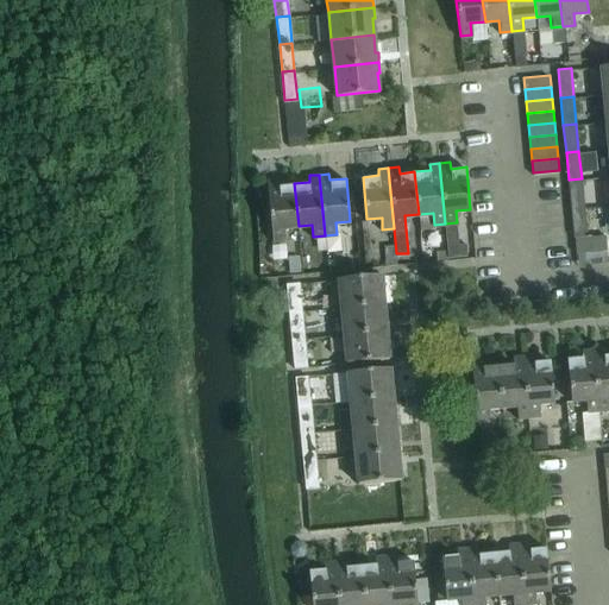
[(299,226),(294,183),(278,186),(278,178),(268,180),(272,240),(284,239),(283,227),(299,226)]
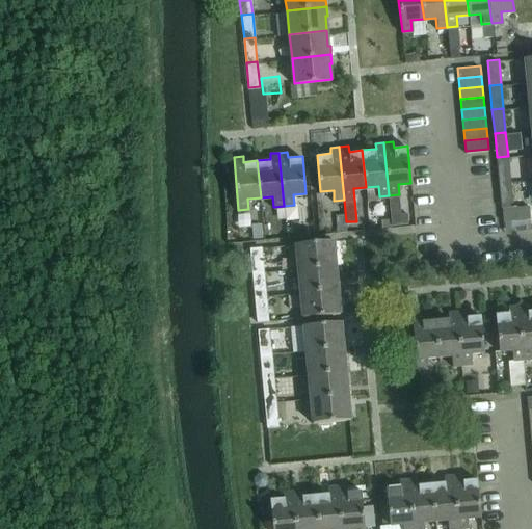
[(499,181),(510,180),(508,156),(497,157),(499,181)]
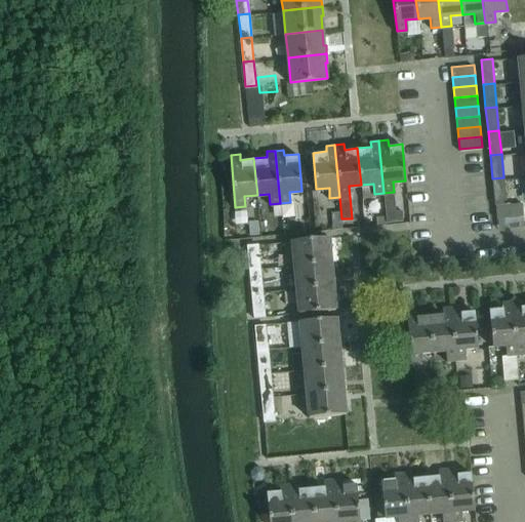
[(503,177),(492,178),(495,203),(506,202),(503,177)]
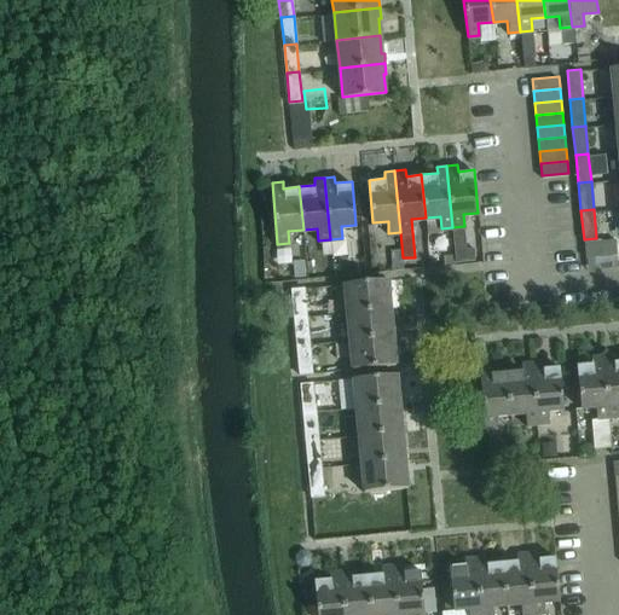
[(347,311),(391,307),(388,289),(391,289),(389,278),(387,279),(387,278),(345,282),(347,311)]
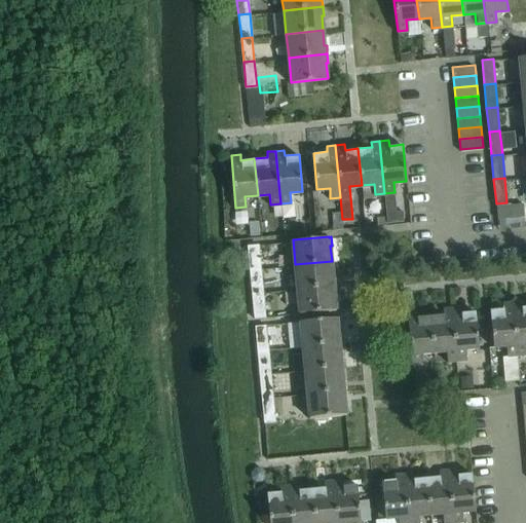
[(250,267),(261,266),(258,244),(248,245),(250,267)]
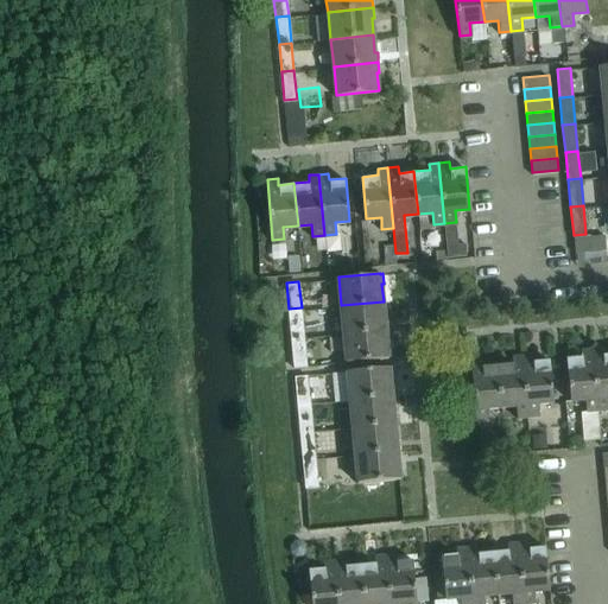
[(343,332),(388,328),(387,318),(385,318),(384,302),(341,305),(343,332)]
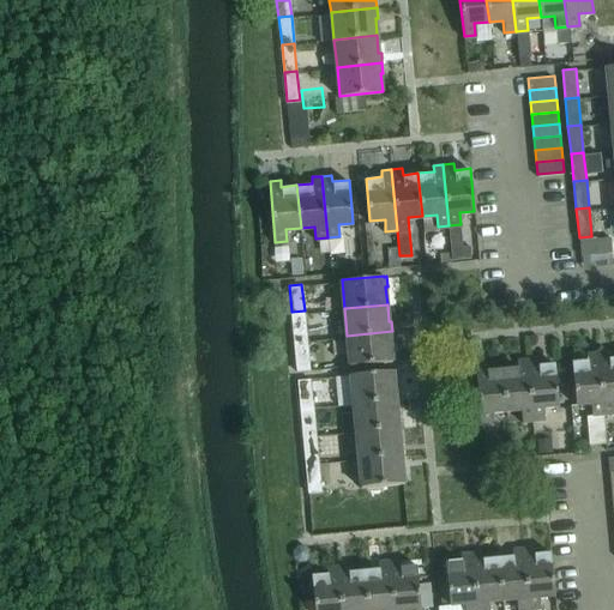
[(294,340),(307,339),(305,310),(292,312),(294,340)]
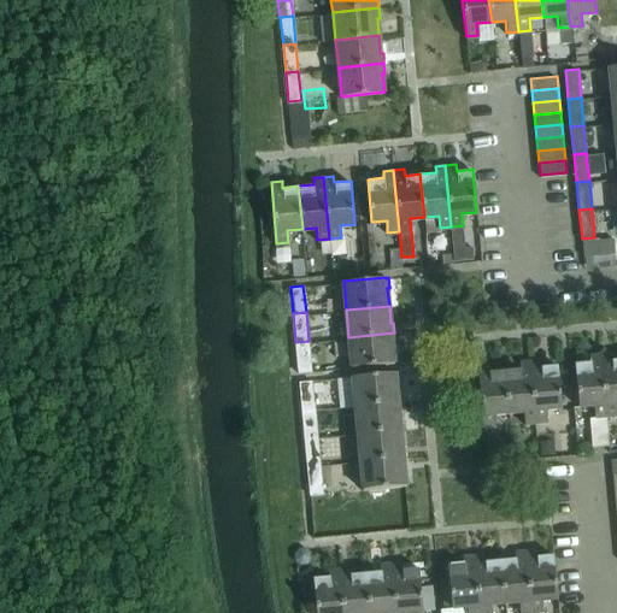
[(394,332),(348,337),(351,365),(394,363),(393,345),(395,343),(394,332)]
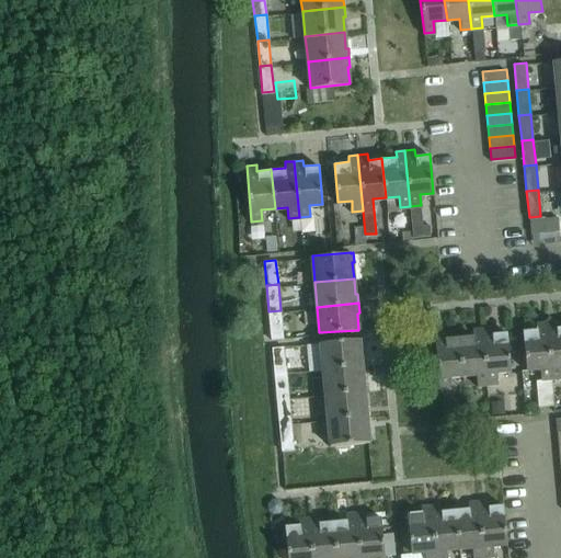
[(281,310),(268,311),(272,338),(283,337),(281,310)]
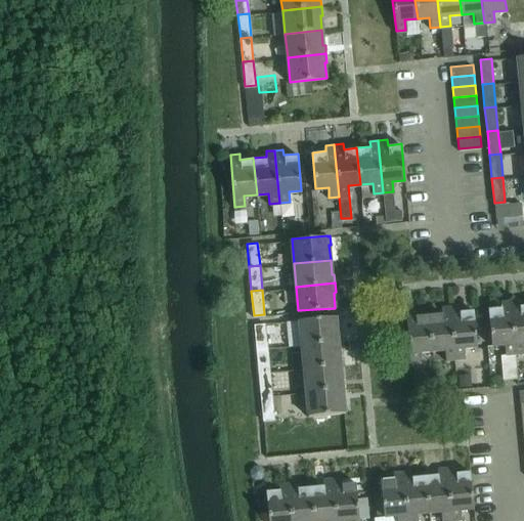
[(523,341),(523,304),(519,305),(519,299),(510,300),(515,352),(523,351),(523,345),(523,341)]
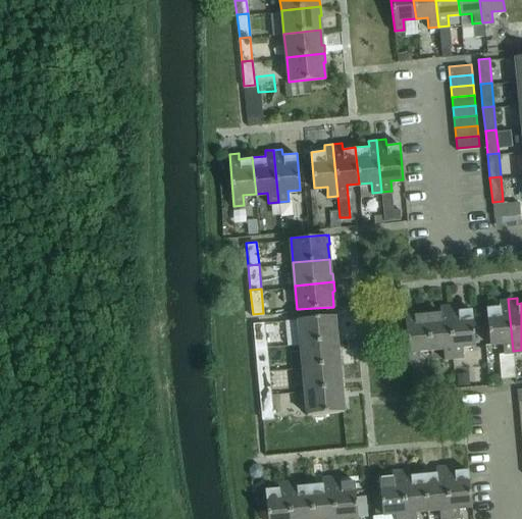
[(513,351),(508,299),(500,300),(501,305),(486,307),(489,343),(503,342),(504,352),(499,353),(501,377),(515,376),(513,351)]
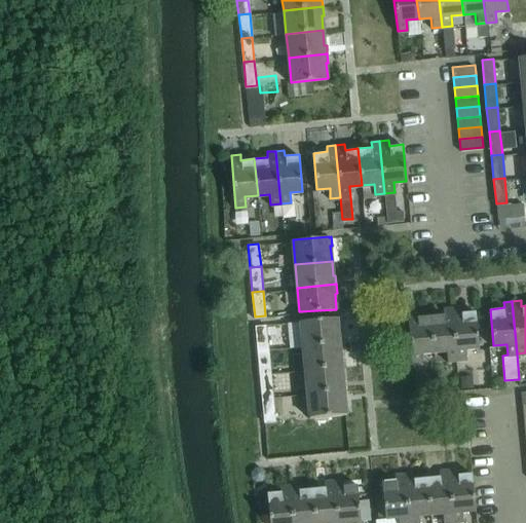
[(452,307),(457,360),(466,359),(465,348),(479,347),(475,310),(461,311),(460,306),(452,307)]
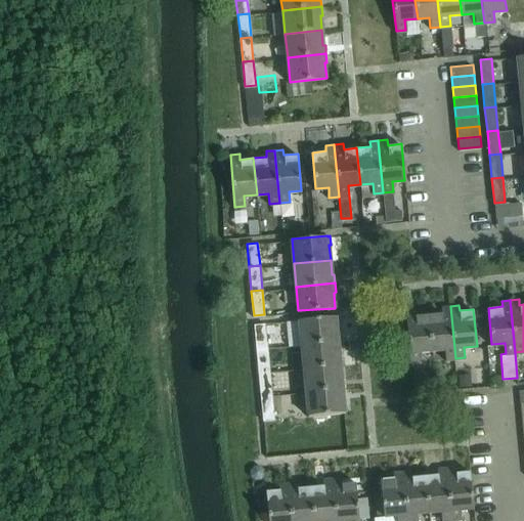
[(445,359),(455,358),(450,306),(441,307),(442,312),(429,313),(432,350),(444,349),(445,359)]
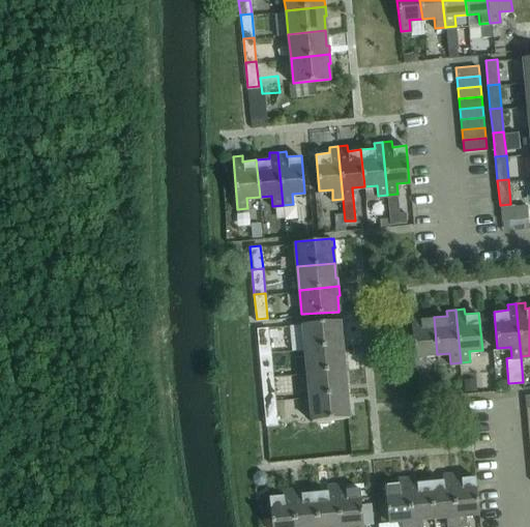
[(437,354),(434,317),(420,319),(419,313),(410,313),(415,367),(425,366),(424,355),(437,354)]
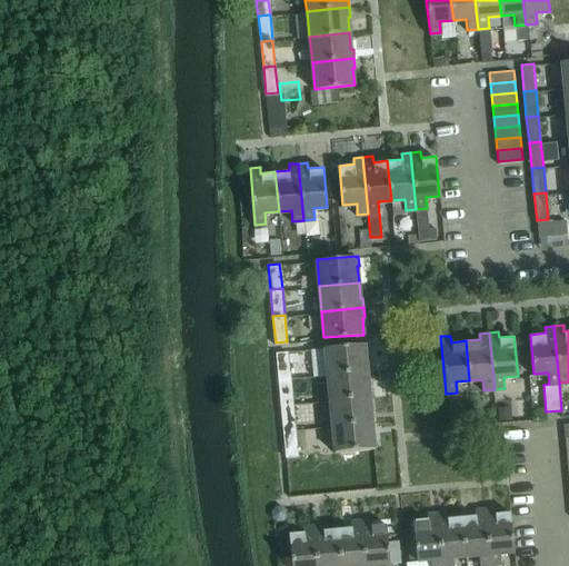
[(328,374),(369,369),(368,359),(366,359),(365,344),(326,347),(328,374)]
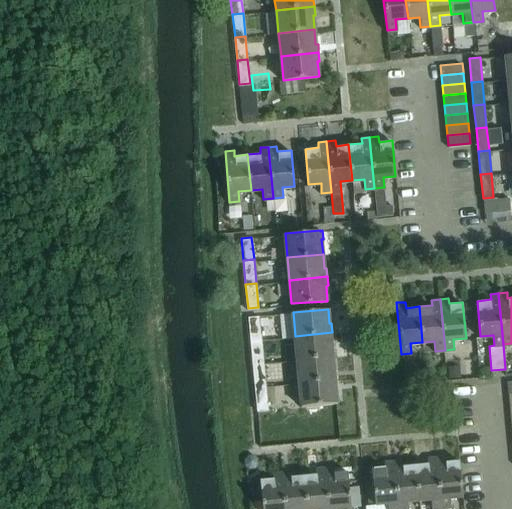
[(259,315),(248,316),(250,340),(261,339),(261,332),(259,315)]
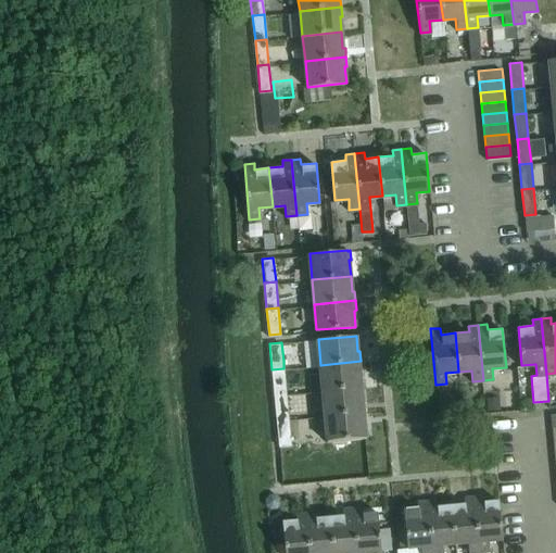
[(323,390),(361,386),(359,371),(362,369),(361,361),(320,365),(323,390)]
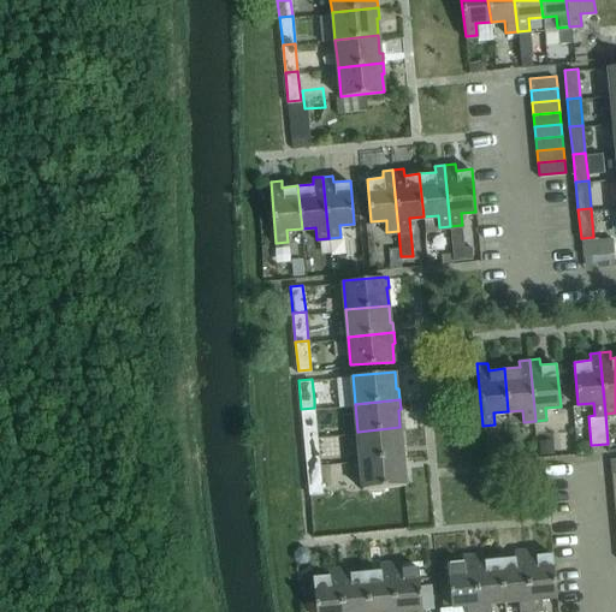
[(304,437),(317,435),(314,408),(301,409),(304,437)]
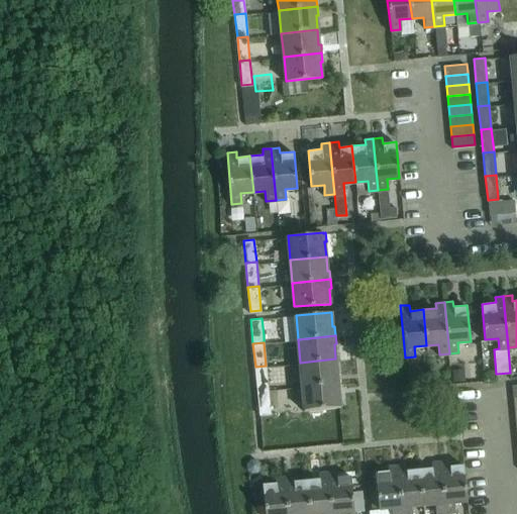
[(302,386),(339,382),(339,374),(337,374),(335,358),(300,363),(302,386)]
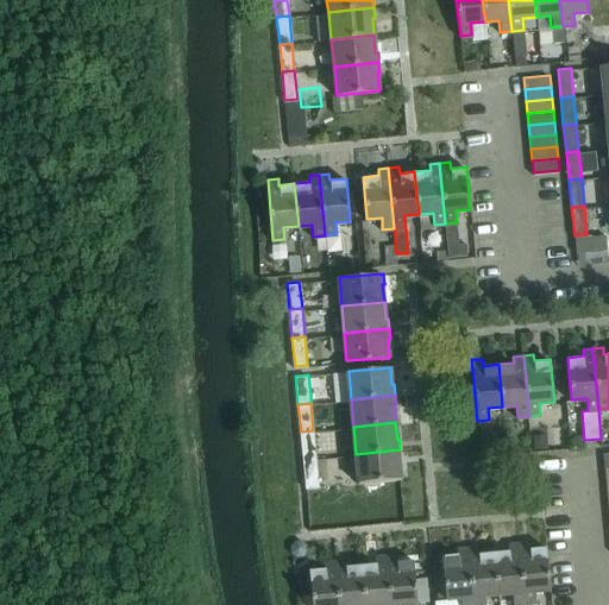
[(303,459),(316,458),(313,430),(301,432),(303,459)]
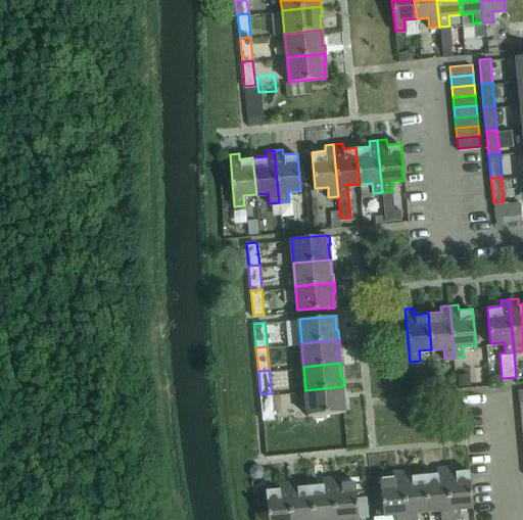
[(343,386),(305,390),(307,414),(344,411),(342,395),(344,395),(343,386)]
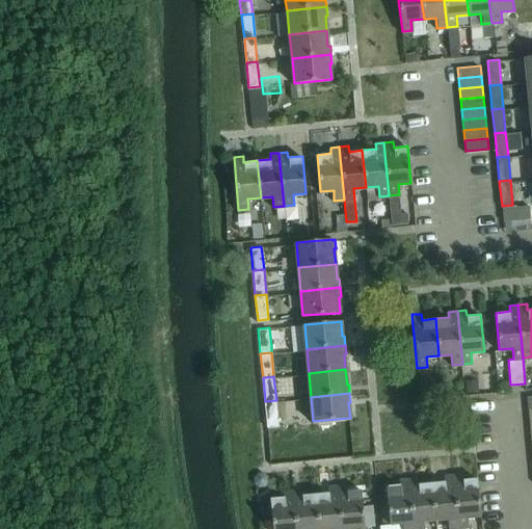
[(276,400),(265,401),(267,426),(278,425),(276,400)]
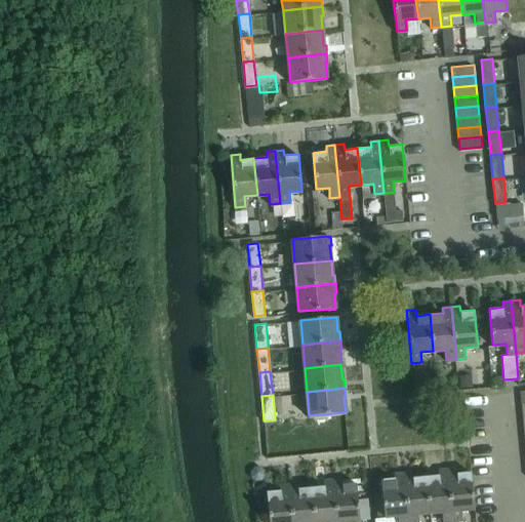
[(260,478),(264,474),(264,469),(259,466),(254,466),(253,466),(250,471),(251,476),(253,478),(255,479),(260,478)]
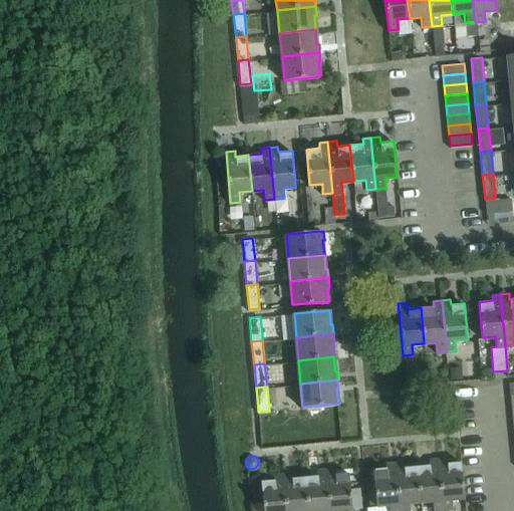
[(438,458),(443,509),(453,508),(452,499),(464,497),(461,462),(447,463),(447,457),(438,458)]
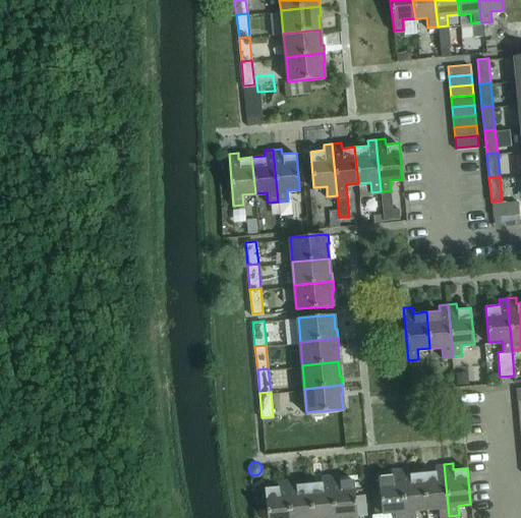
[(448,517),(449,516),(444,464),(436,465),(436,470),(422,472),(425,509),(439,507),(439,517),(448,517)]
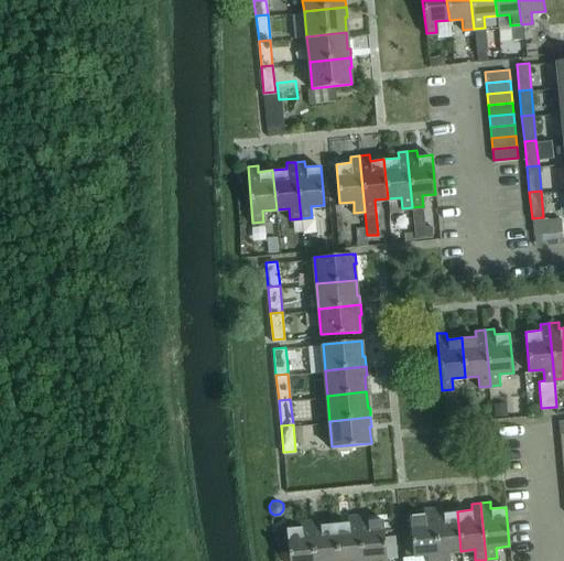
[(461,551),(457,511),(443,513),(443,506),(433,507),(437,560),(448,560),(448,552),(461,551)]
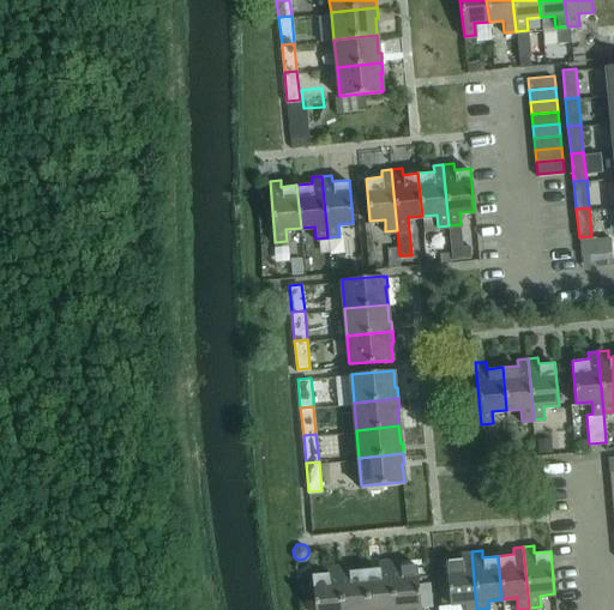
[(476,609),(471,551),(462,553),(462,560),(446,561),(450,604),(465,602),(465,609),(476,609)]
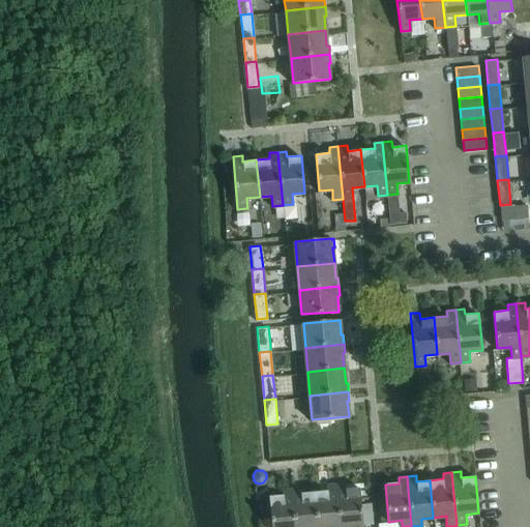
[(345,482),(336,484),(340,526),(350,526),(350,525),(363,524),(361,510),(360,495),(359,487),(345,489),(345,482)]
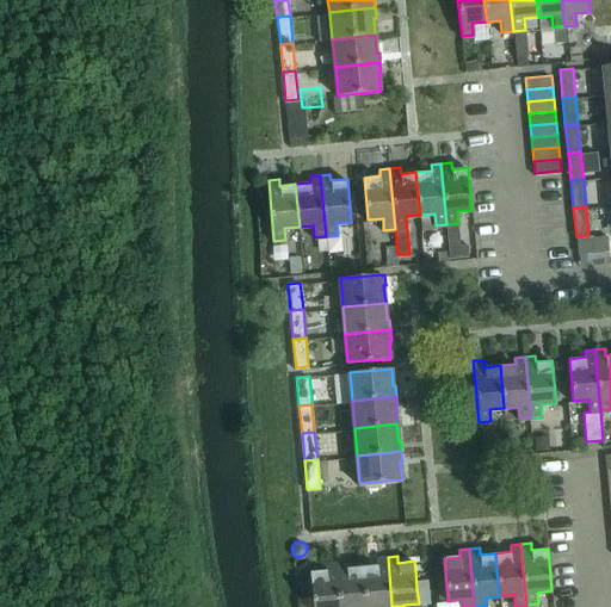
[(377,564),(362,565),(365,606),(392,606),(388,557),(377,558),(377,564)]
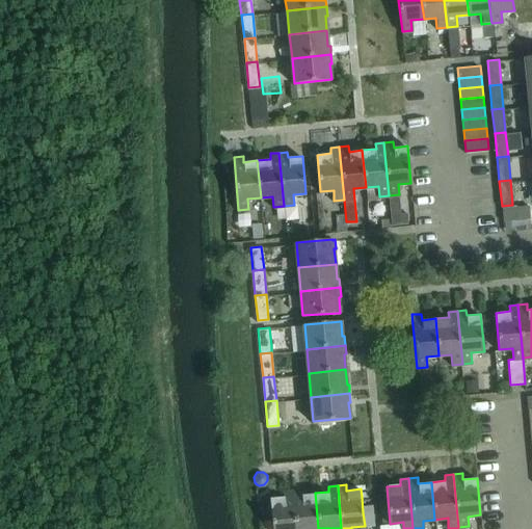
[(301,488),(293,490),(296,528),(318,528),(315,493),(301,495),(301,488)]
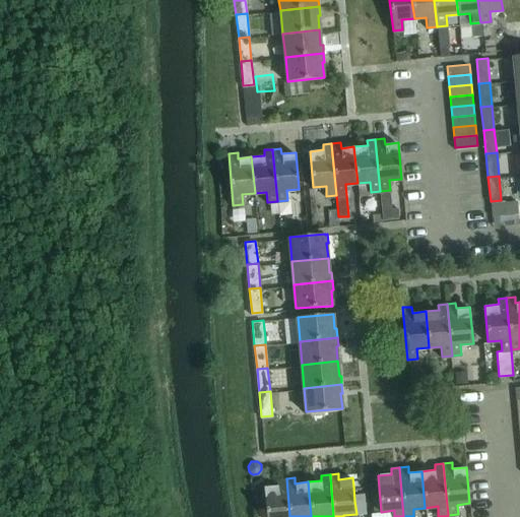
[(278,485),(264,487),(266,516),(289,516),(286,478),(277,479),(278,485)]
